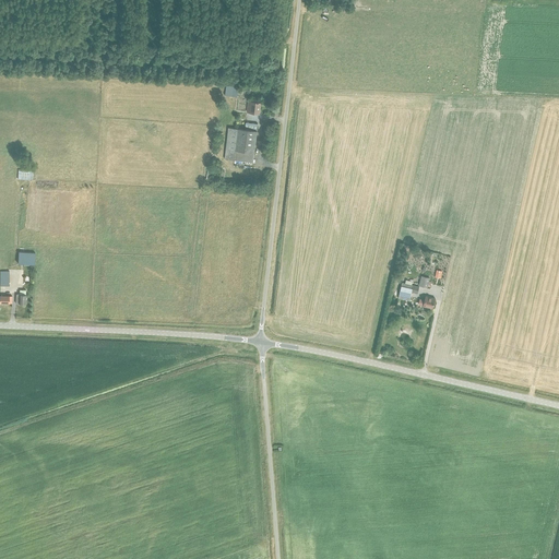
[(226,95),(238,95),(239,86),(226,85),(226,95)]
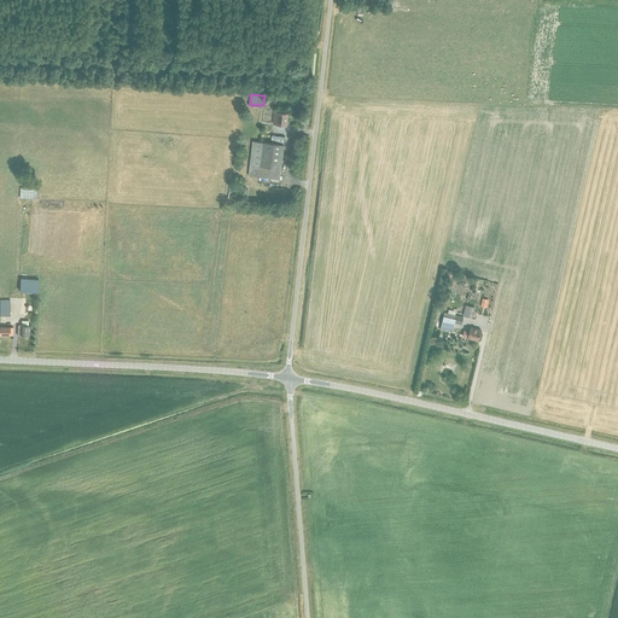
[(273,123),(286,126),(287,112),(285,111),(284,114),(274,112),(273,123)]
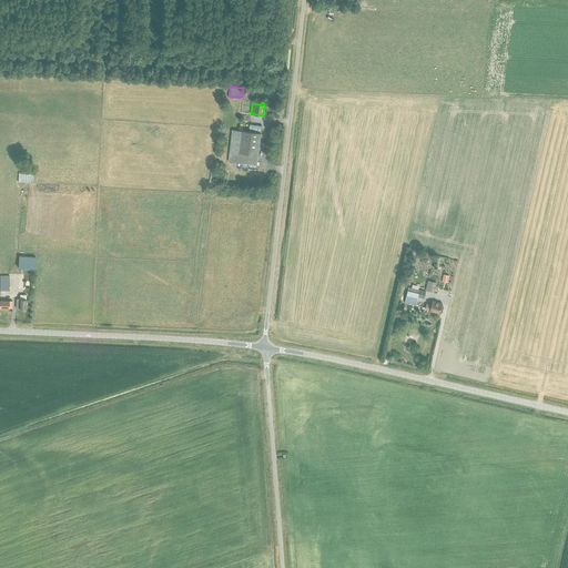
[(229,161),(257,165),(262,125),(250,124),(250,132),(232,130),(229,161)]
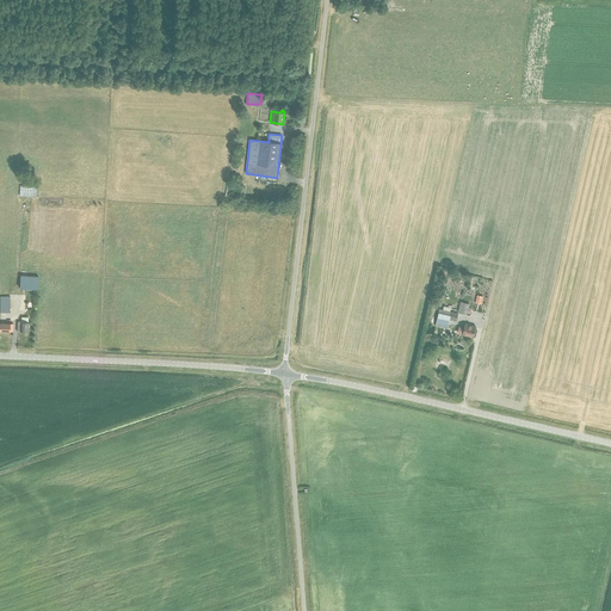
[(19,196),(36,196),(36,186),(20,185),(19,196)]
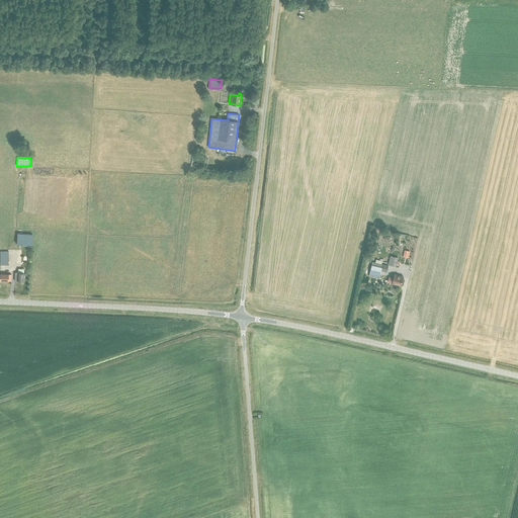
[(16,244),(32,245),(32,235),(17,234),(16,244)]
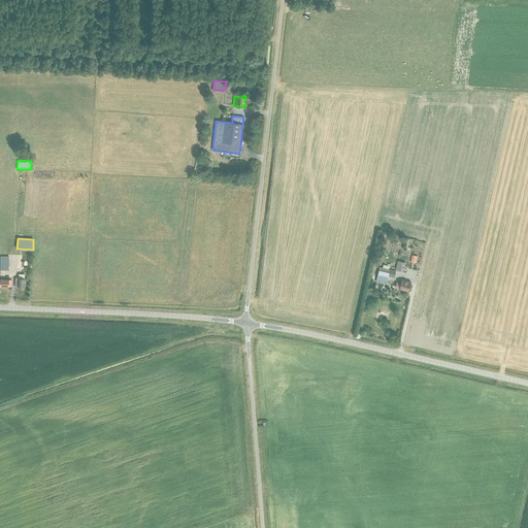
[(8,256),(2,256),(0,256),(0,270),(8,270),(8,256)]
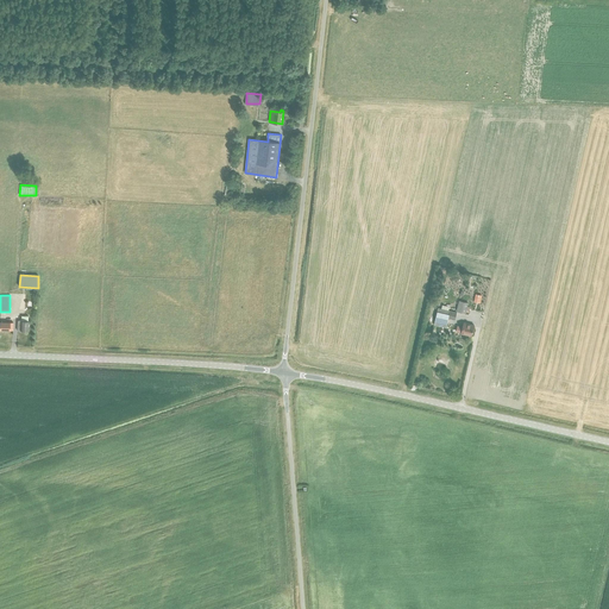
[(457,312),(465,314),(468,302),(459,301),(457,312)]
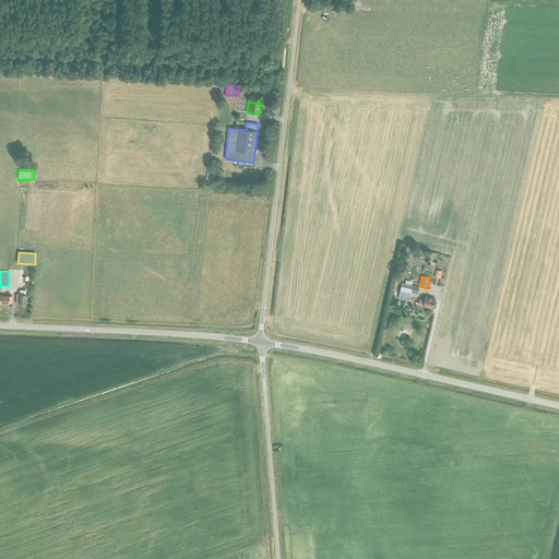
[(402,282),(402,286),(399,297),(409,300),(412,292),(417,294),(419,286),(402,282)]
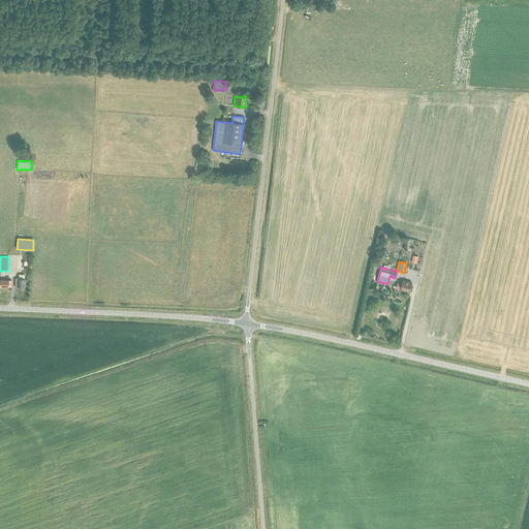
[(16,287),(24,287),(25,279),(16,278),(16,287)]
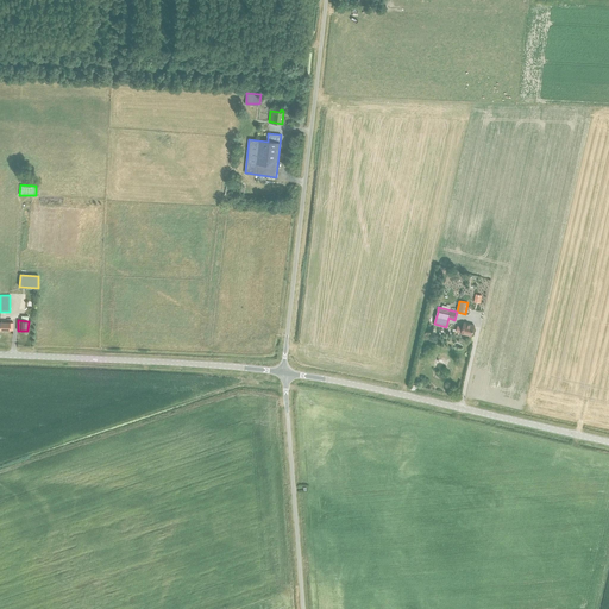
[(458,331),(462,332),(462,333),(471,336),(475,325),(464,322),(463,327),(460,326),(459,327),(458,330),(458,331)]
